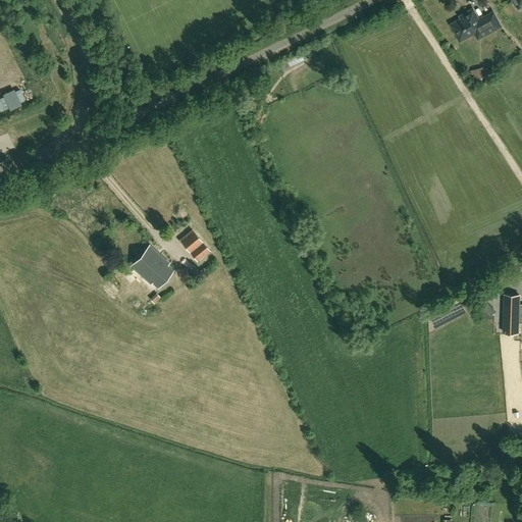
[(466,16),(453,23),(454,27),(454,30),(455,32),(456,34),(458,36),(460,37),(461,40),(474,33),(477,39),(485,35),(501,27),(493,12),(478,20),(473,9),(465,13),(466,16)]
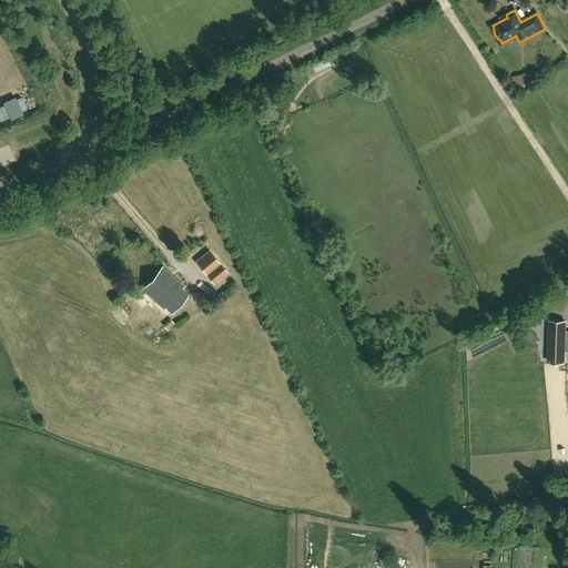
[(529,83),(526,73),(511,78),(515,88),(529,83)]
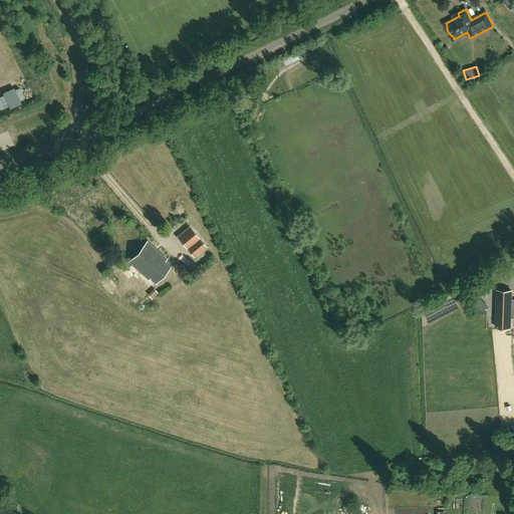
[(50,193),(53,188),(48,184),(45,189),(50,193)]
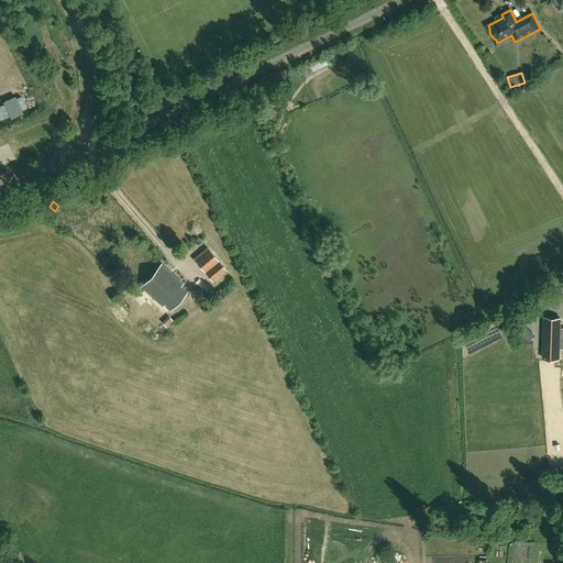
[(195,258),(206,272),(218,262),(207,247),(195,258)]
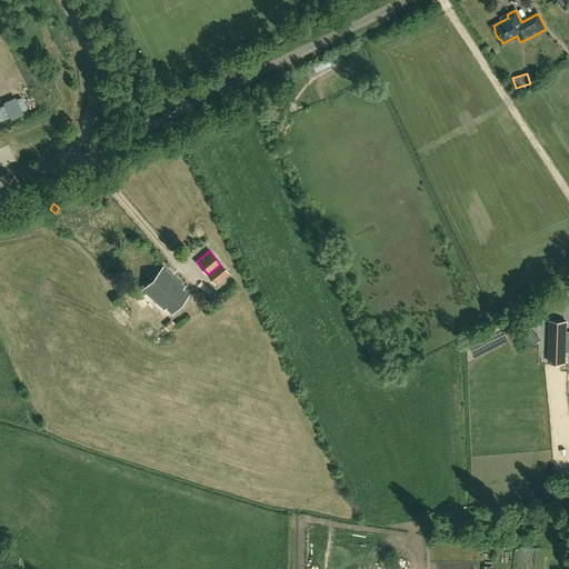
[(143,289),(165,308),(166,307),(171,312),(188,293),(182,288),(183,287),(162,268),(143,289)]
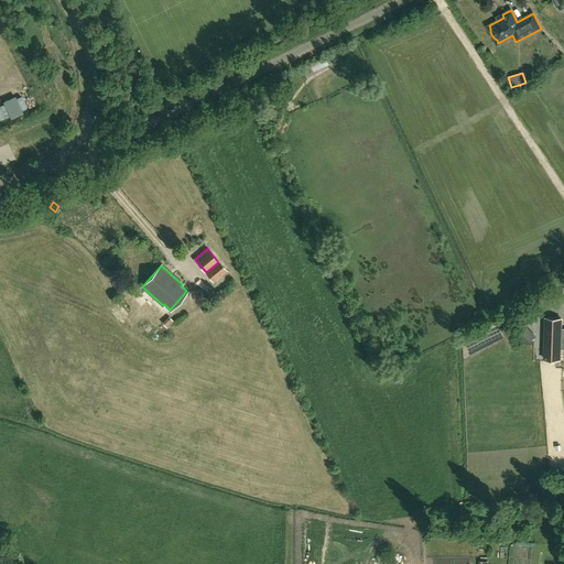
[(561,318),(545,318),(544,359),(560,359),(560,348),(561,329),(561,318)]
